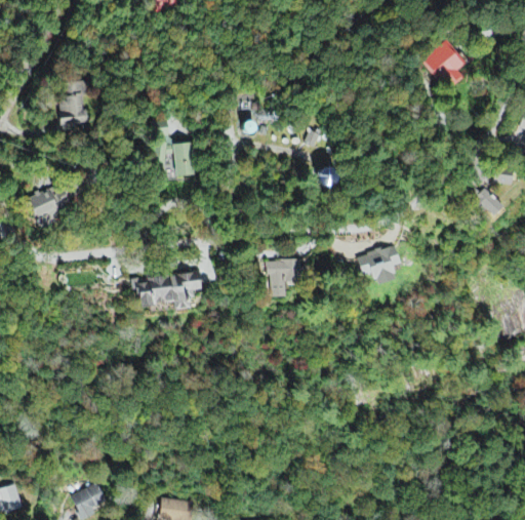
[(152,0),(154,10),(178,6),(176,0),(152,0)]
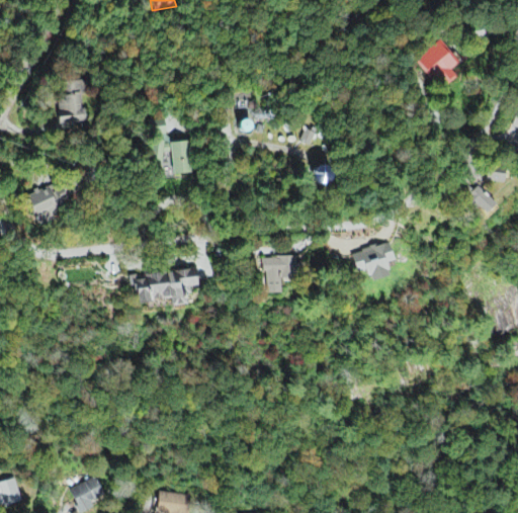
[(436,83),(441,78),(447,84),(457,75),(451,69),(460,61),(439,37),(415,60),(436,83)]
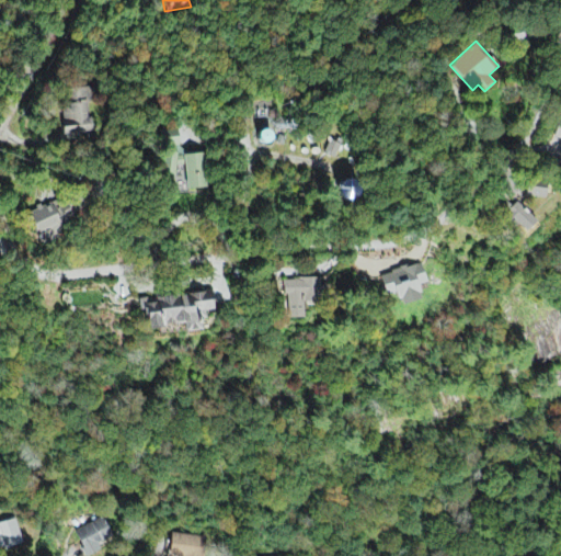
[(65,133),(94,132),(94,116),(92,116),(91,86),(71,87),(71,104),(64,104),(65,133)]
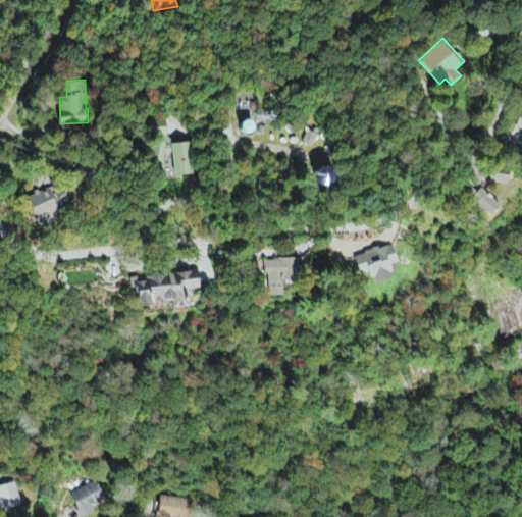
[(191,140),(168,142),(166,119),(153,120),(157,161),(164,161),(163,152),(173,151),(175,174),(194,173),(191,140)]
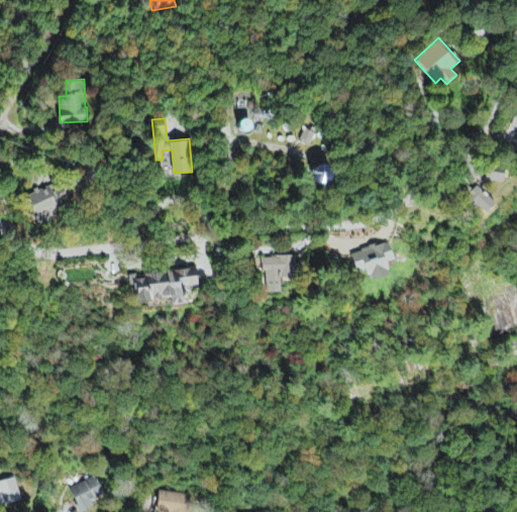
[(242,118),(241,129),(252,130),(253,119),(242,118)]
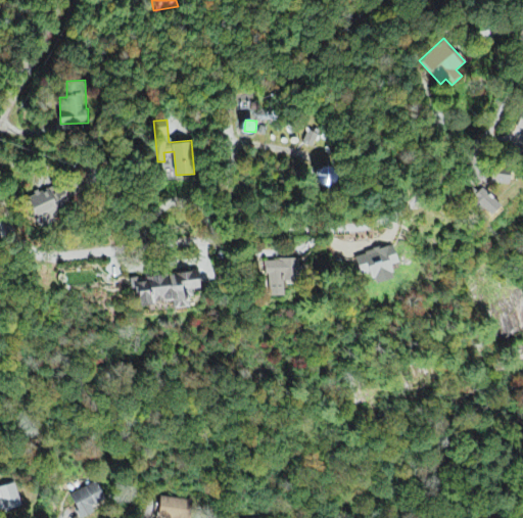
[(509,184),(513,170),(494,165),(490,179),(509,184)]
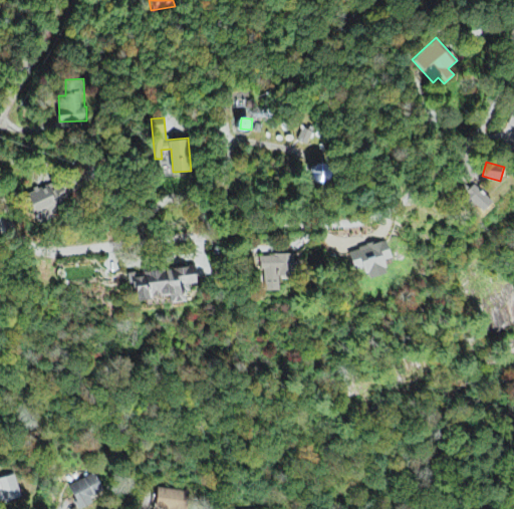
[(479,212),(491,203),(475,183),(463,193),(479,212)]
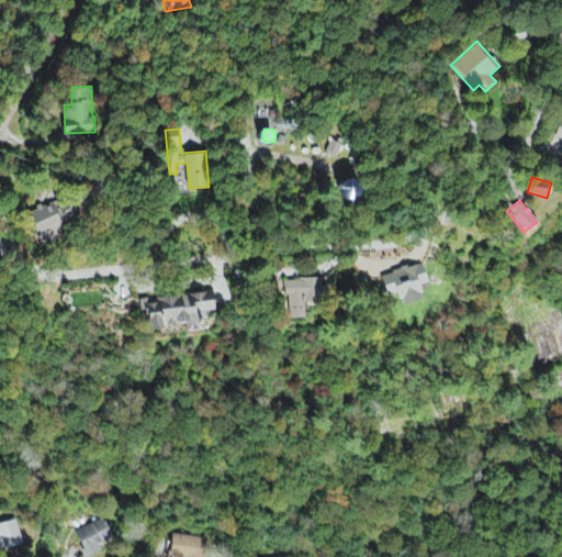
[(37,240),(63,238),(62,222),(76,222),(76,201),(36,202),(37,240)]
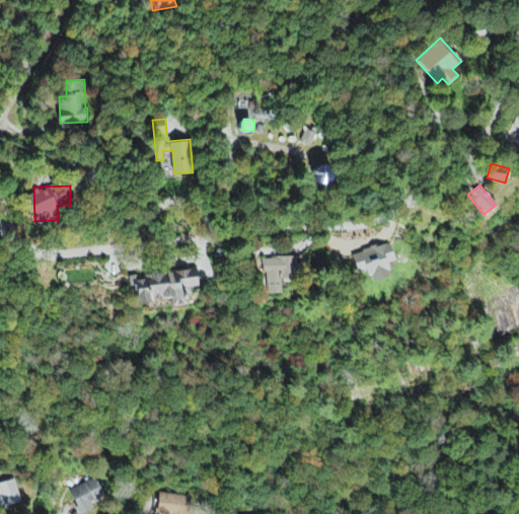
[(395,260),(390,241),(353,251),(358,271),(368,268),(372,281),(392,276),(388,262),(395,260)]
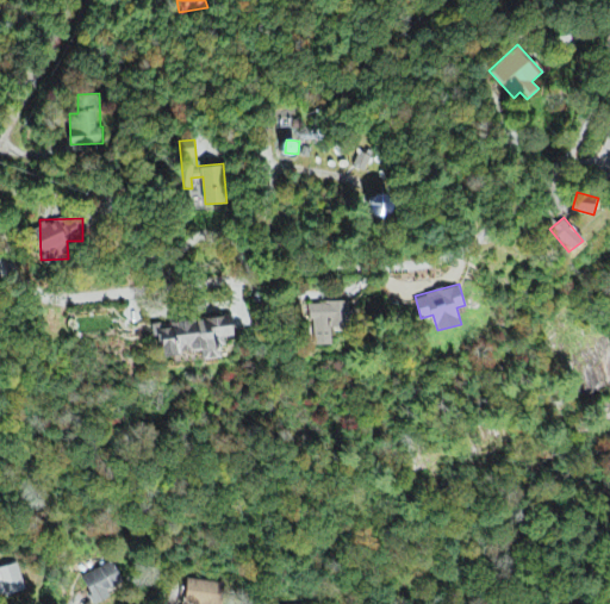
[(311,302),(312,344),(331,344),(330,327),(348,327),(348,300),(311,302)]
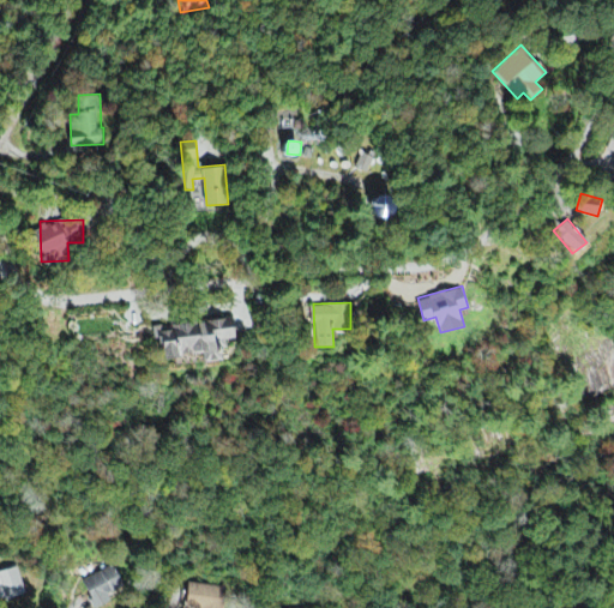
[(163,356),(203,353),(204,361),(222,359),(221,338),(235,337),(233,317),(152,324),(154,337),(162,336),(163,356)]
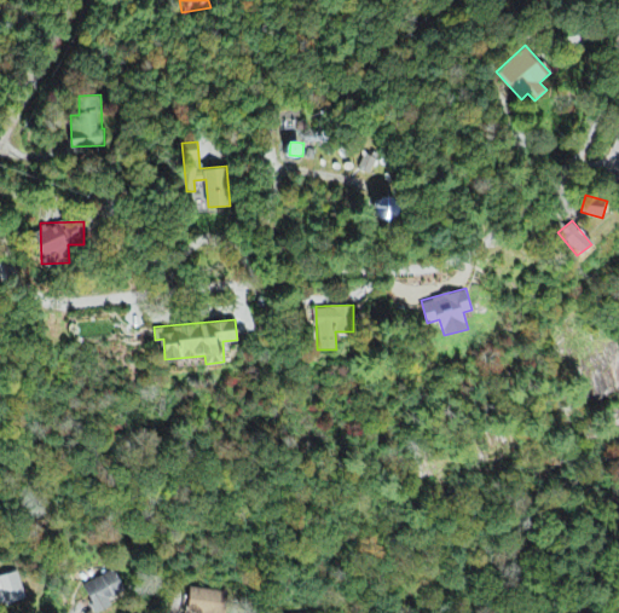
[(84,582),(94,612),(111,606),(108,597),(125,593),(116,570),(84,582)]
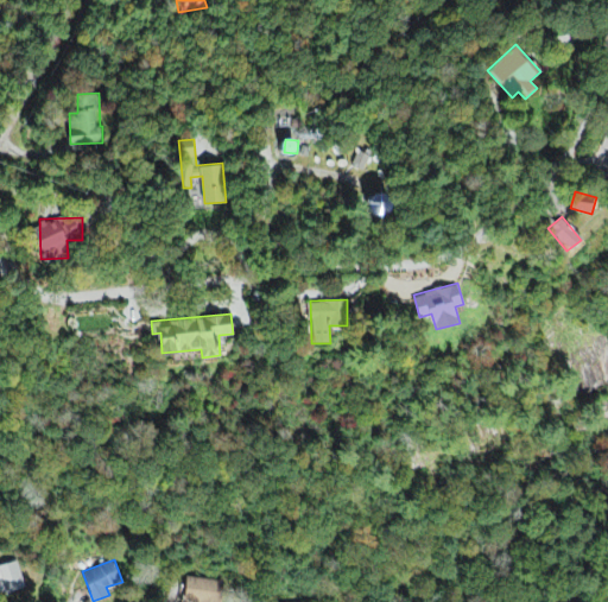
[(0,591),(23,589),(19,562),(0,564),(0,591)]
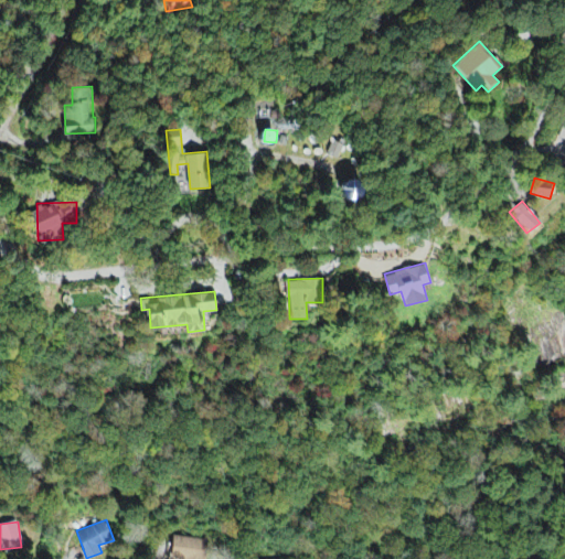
[(171,557),(189,558),(205,558),(208,538),(173,535),(171,557)]
